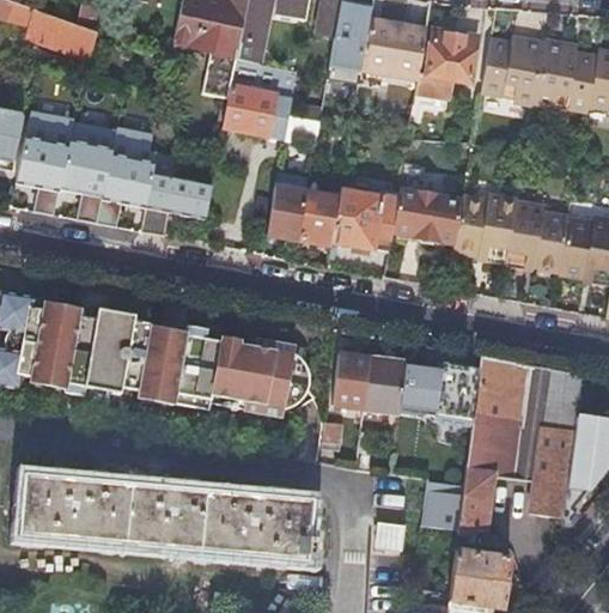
[(6,0),(0,0),(0,18),(29,24),(25,37),(90,60),(93,32),(78,25),(35,10),(6,0)]
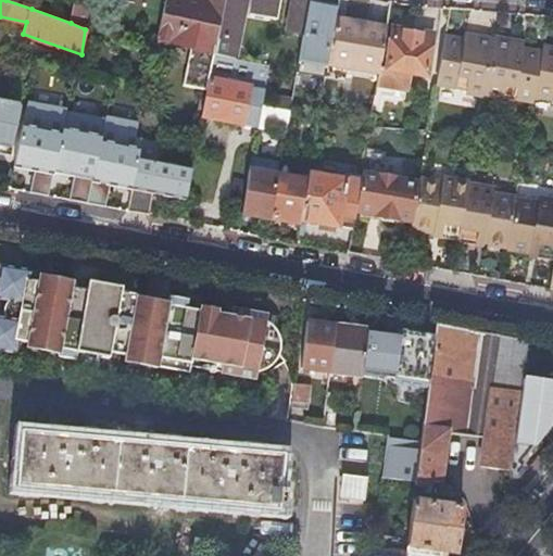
[(215,0),(166,0),(160,32),(193,39),(191,47),(184,84),(208,88),(215,53),(215,51),(211,51),(222,1),(215,0)]
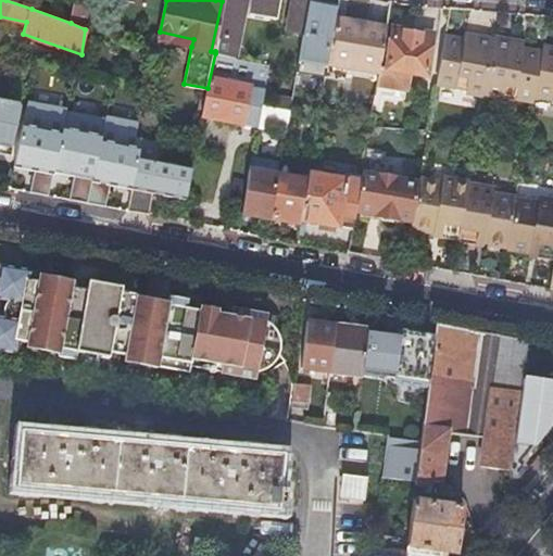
[(211,51),(215,51),(225,0),(215,0),(222,1),(211,51)]
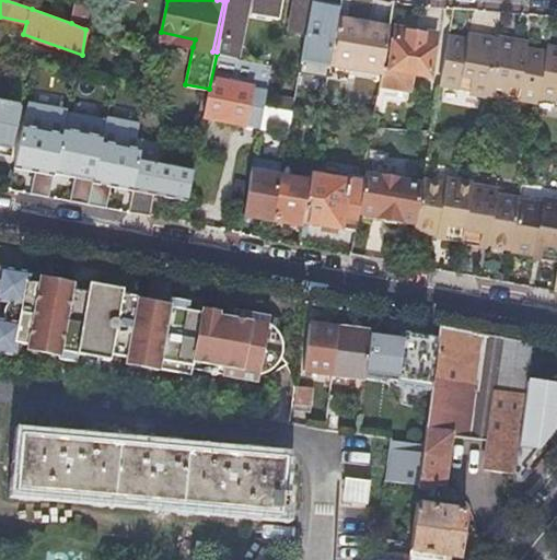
[(281,18),(283,0),(227,0),(217,51),(217,54),(238,58),(247,11),(281,18)]
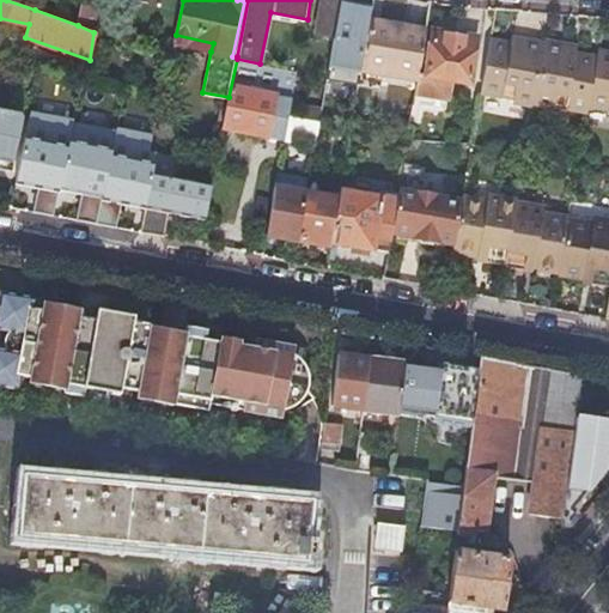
[(336,35),(342,2),(342,0),(323,0),(317,31),(336,35)]
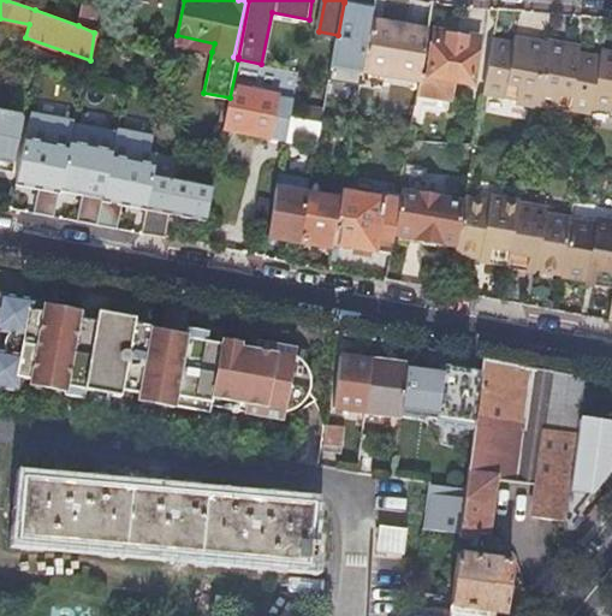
[(374,9),(344,3),(338,35),(330,81),(361,87),(361,86),(363,71),(373,15),(374,9)]
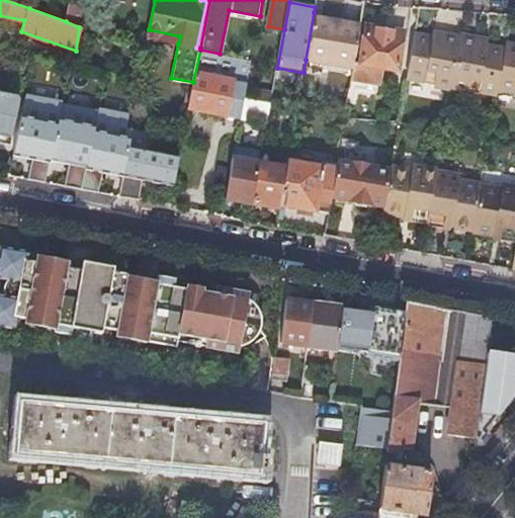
[(69,6),(66,20),(75,22),(78,8),(69,6)]
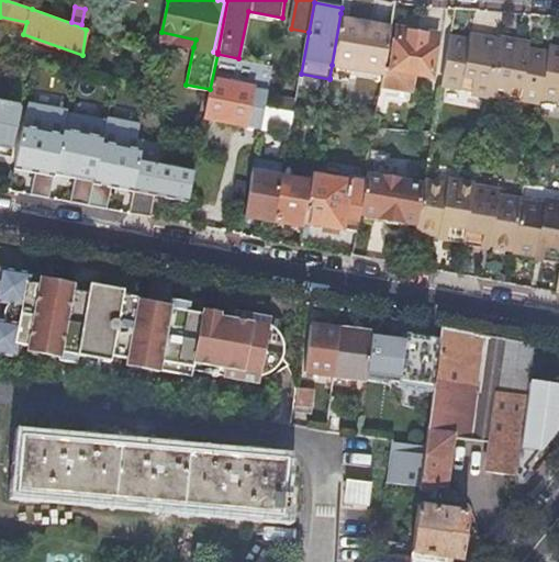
[(387,68),(393,29),(357,21),(358,17),(341,13),(332,65),(379,72),(386,75),(387,68)]
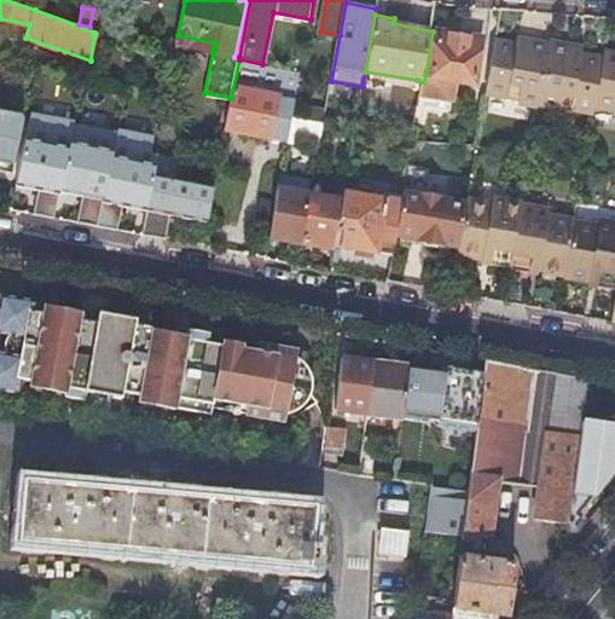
[(474,85),(481,40),(440,32),(441,28),(439,28),(431,76),(425,75),(424,82),(422,94),(453,99),(456,80),(473,82),(473,85),(474,85)]
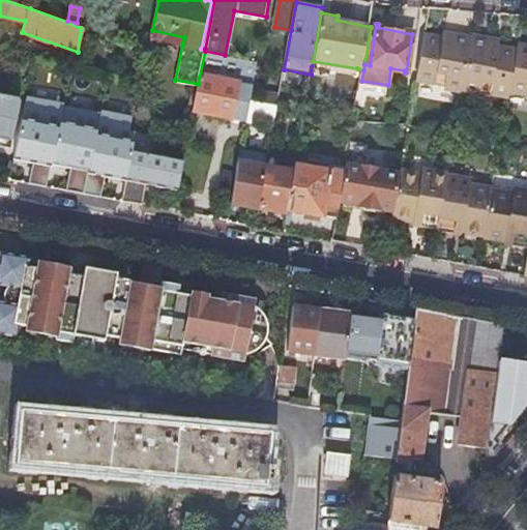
[(0,139),(13,142),(20,110),(18,109),(20,101),(16,97),(0,93),(0,43),(3,30),(0,29),(0,139)]
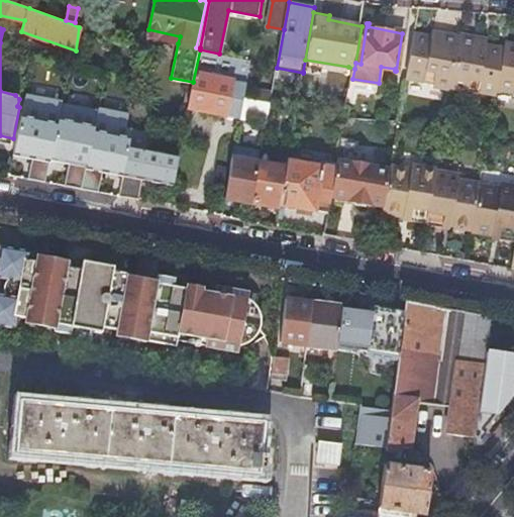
[(180,36),(148,29),(146,36),(178,43),(180,36)]
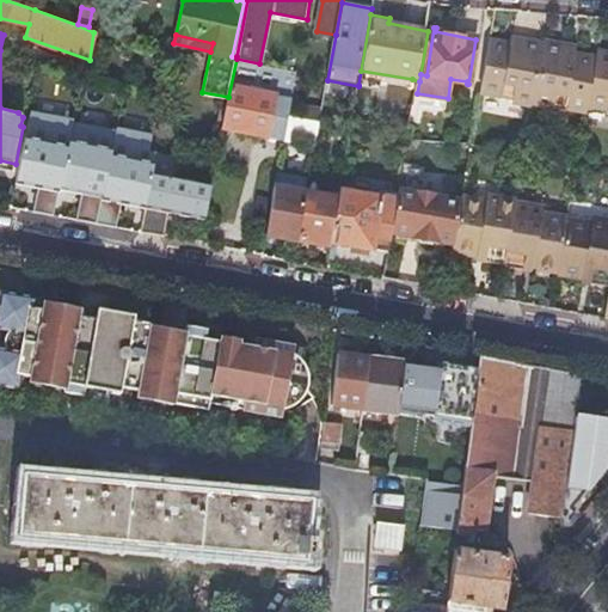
[(502,102),(532,108),(542,46),(511,41),(510,47),(498,44),(489,43),(480,96),(501,99),(502,102)]
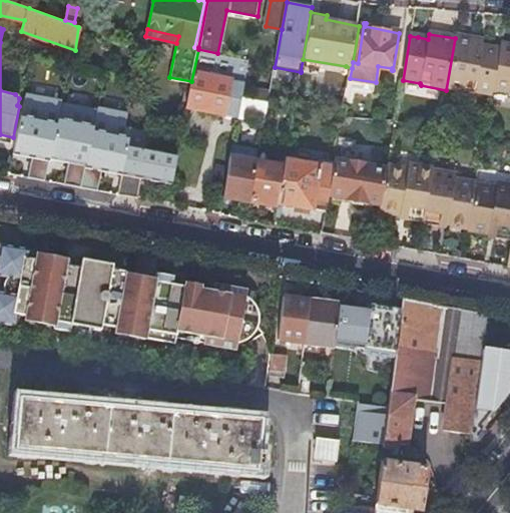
[(452,91),(462,37),(455,36),(455,38),(446,90),(452,91)]
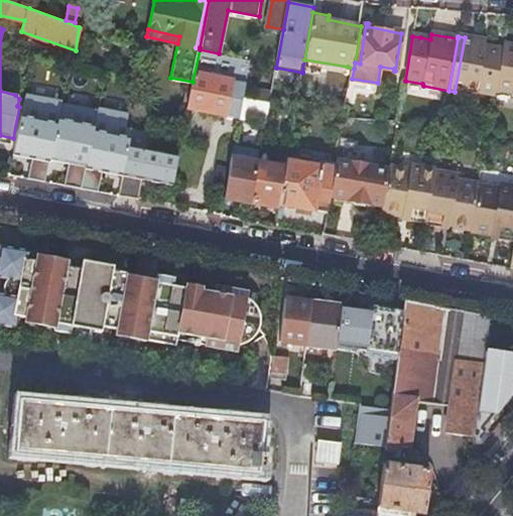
[(478,93),(494,96),(502,48),(495,47),(486,45),(487,41),(465,37),(455,92),(477,96),(478,93)]
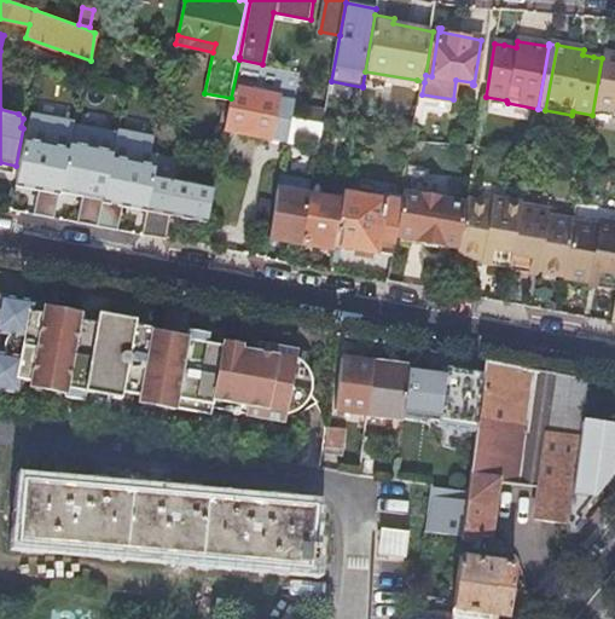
[(614,53),(603,52),(602,58),(592,115),(595,115),(595,109),(614,113),(614,53)]
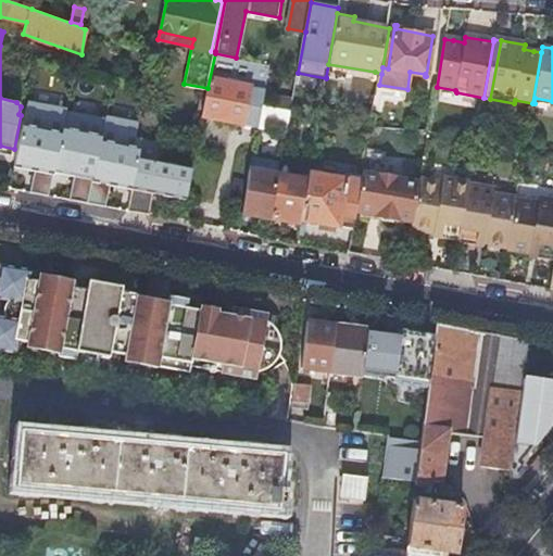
[(263,106),(271,65),(236,58),(215,53),(208,88),(201,116),(259,128),(263,106)]
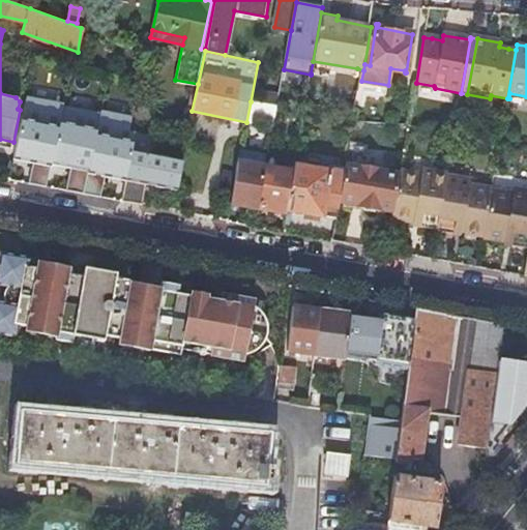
[(313,61),(311,74),(329,78),(330,69),(356,74),(357,68),(313,61)]
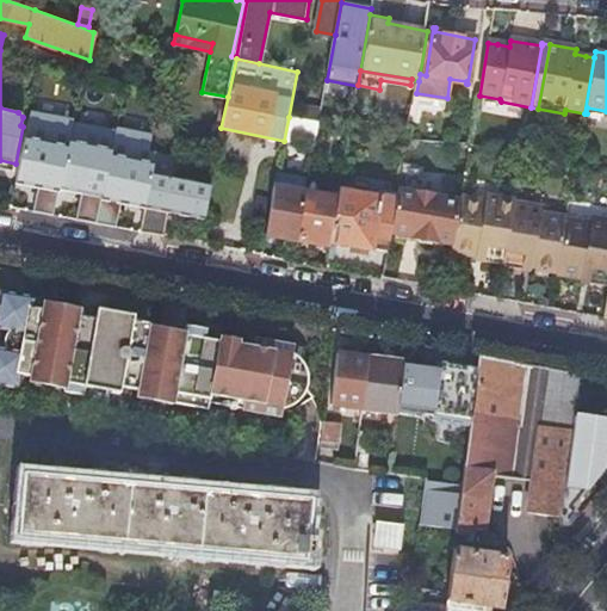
[(290,142),(292,133),(317,136),(320,123),(289,117),(284,141),(290,142)]
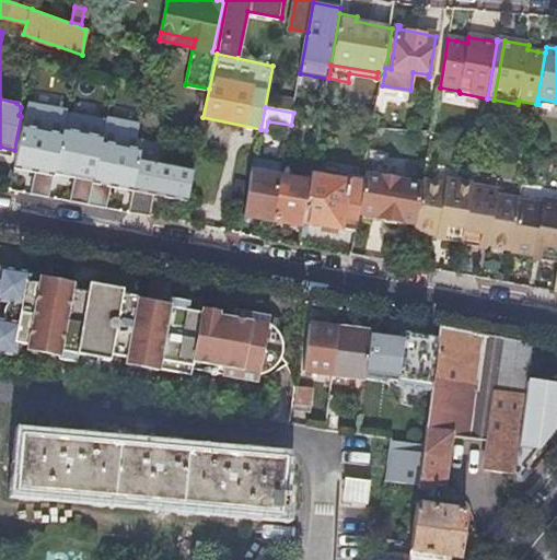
[(375,129),(376,120),(378,115),(355,111),(351,125),(375,129)]
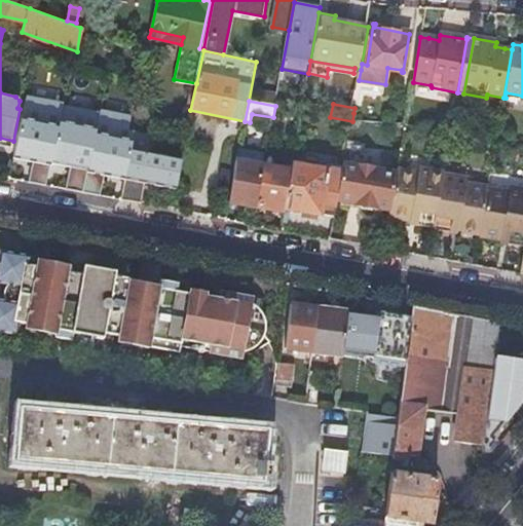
[(127,162),(131,149),(135,129),(129,128),(124,126),(98,121),(90,154),(117,160),(127,162)]
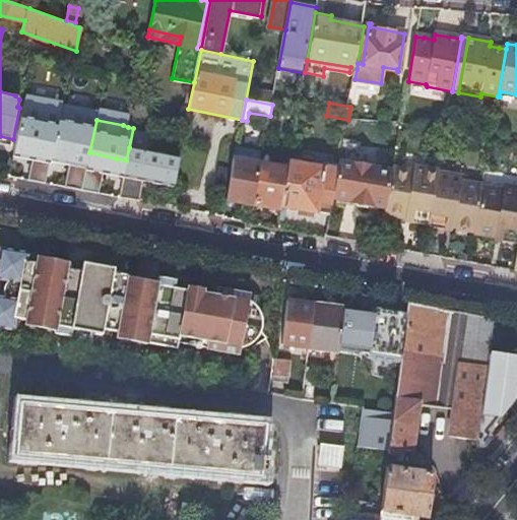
[(71,130),(26,122),(18,160),(78,173),(83,146),(76,144),(75,149),(68,148),(71,130)]
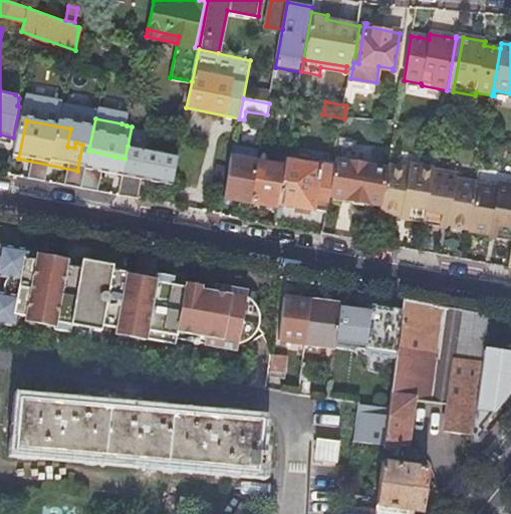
[(13,138),(0,135),(0,142),(11,144),(13,138)]
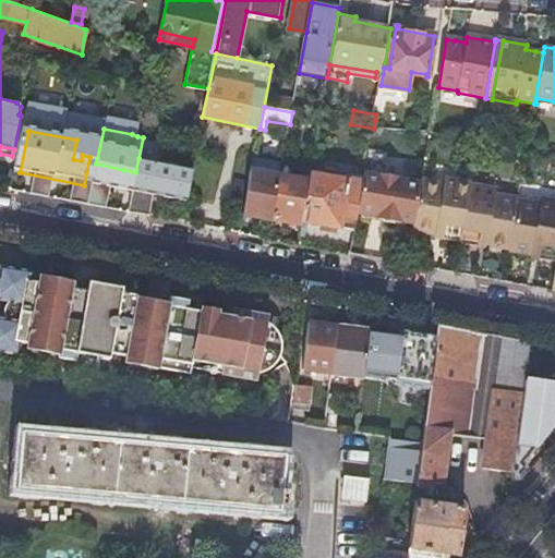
[(359,214),(413,225),(421,182),(395,178),(397,166),(383,162),(385,154),(370,152),(366,171),(365,177),(359,214)]
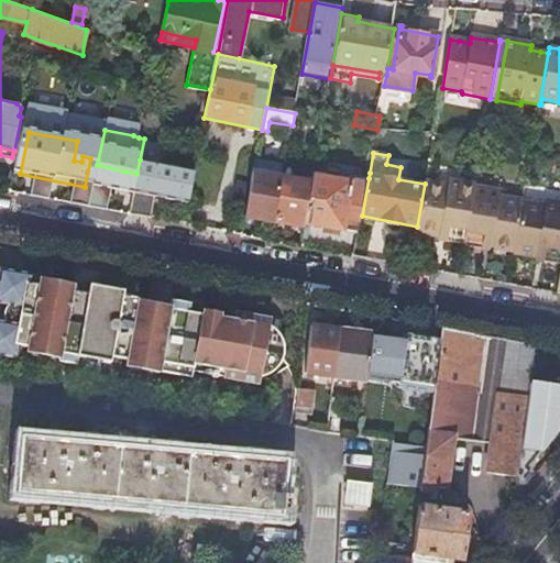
[(246,217),(275,221),(284,176),(286,164),(257,158),(246,217)]
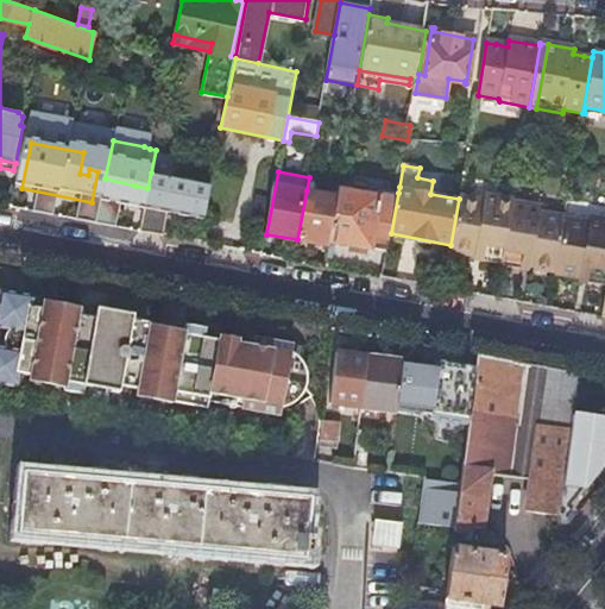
[(144,207),(201,219),(208,186),(151,173),(147,188),(144,207)]
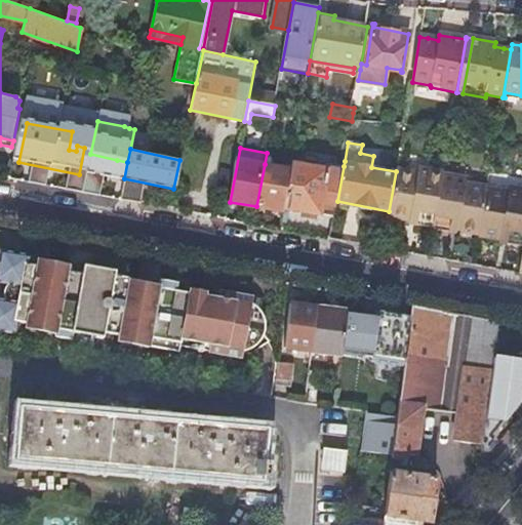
[(284,211),(285,207),(291,169),(265,164),(256,206),(284,211)]
